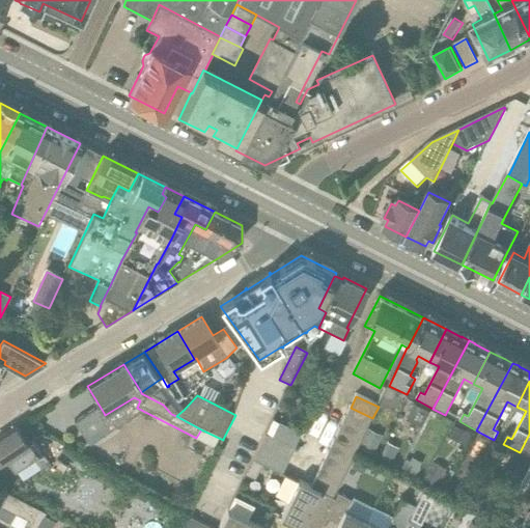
[(367,429),(372,418),(351,408),(345,419),(367,429)]
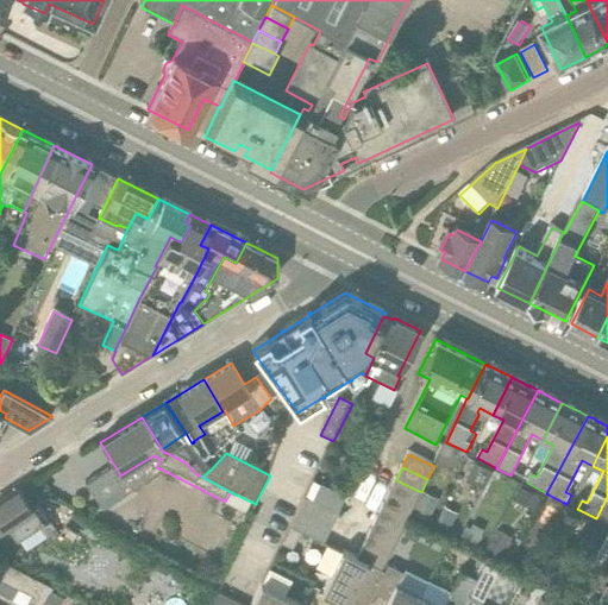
[(415,506),(421,492),(396,480),(389,493),(415,506)]
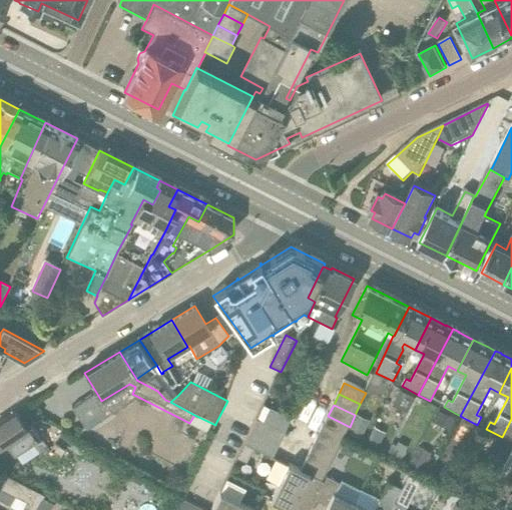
[(252,450),(267,456),(273,459),(292,419),(271,409),(263,424),(257,421),(244,446),(252,450)]
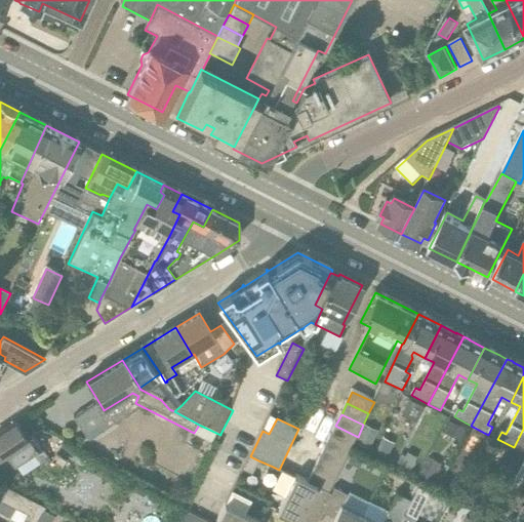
[(48,458),(44,451),(32,435),(27,439),(17,425),(0,436),(0,471),(11,465),(15,469),(34,456),(46,472),(57,479),(68,464),(56,456),(52,464),(48,458)]
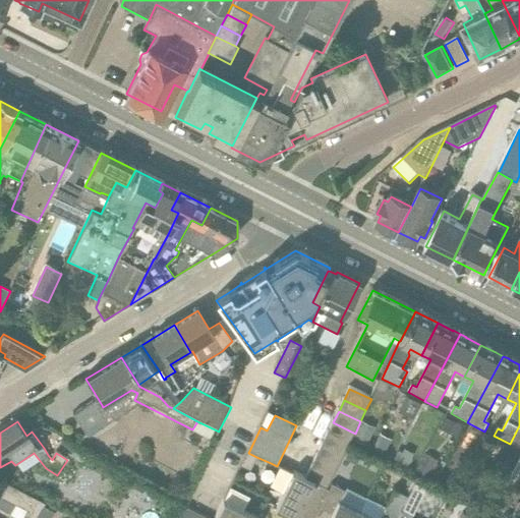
[(349,445),(355,434),(333,422),(328,434),(349,445)]
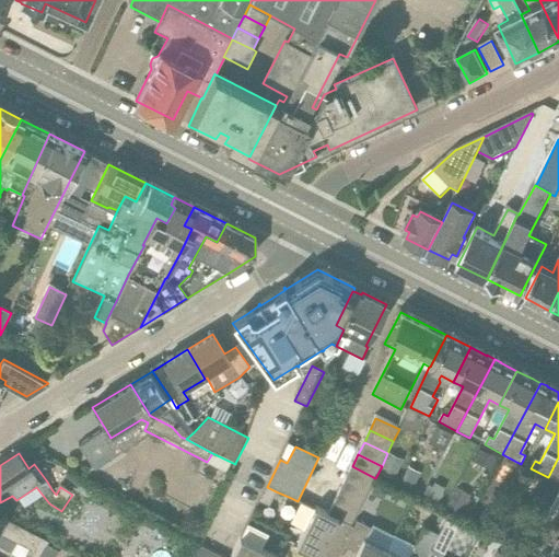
[(393,480),(403,461),(387,454),(379,473),(393,480)]
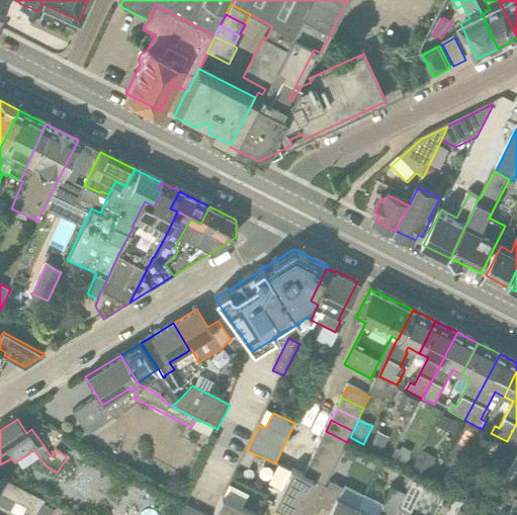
[(516,423),(507,441),(516,446),(516,423)]
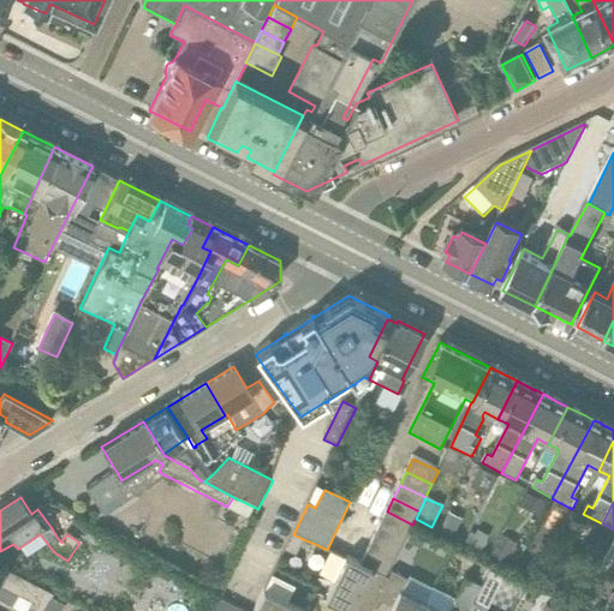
[(406,538),(412,525),(387,511),(380,525),(406,538)]
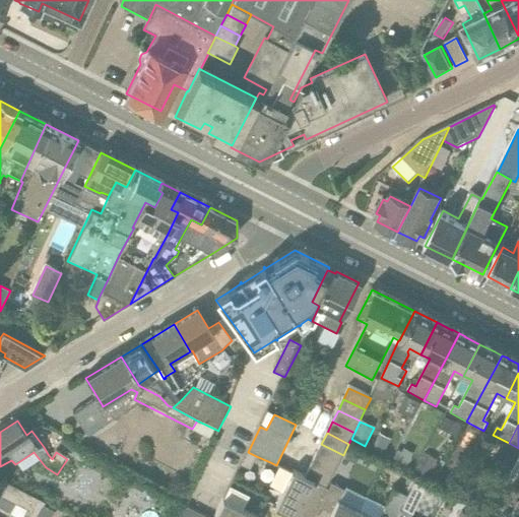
[(383,454),(390,441),(380,435),(373,449),(383,454)]
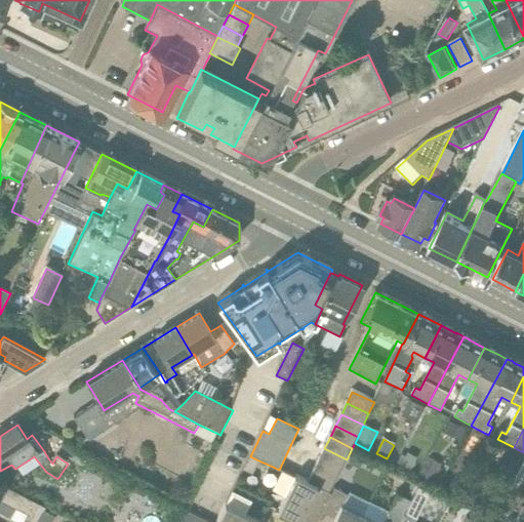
[(340,471),(347,459),(324,448),(319,459),(340,471)]
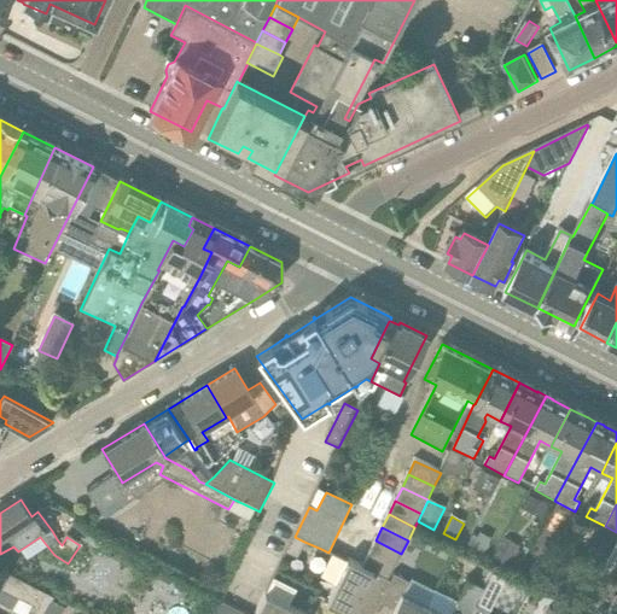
[(423,554),(429,542),(415,534),(409,547),(423,554)]
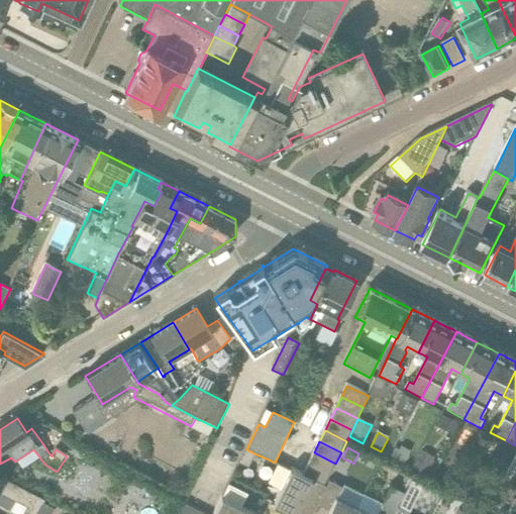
[(407,466),(411,457),(408,455),(410,451),(401,447),(399,451),(395,449),(391,458),(395,460),(403,465),(407,466)]
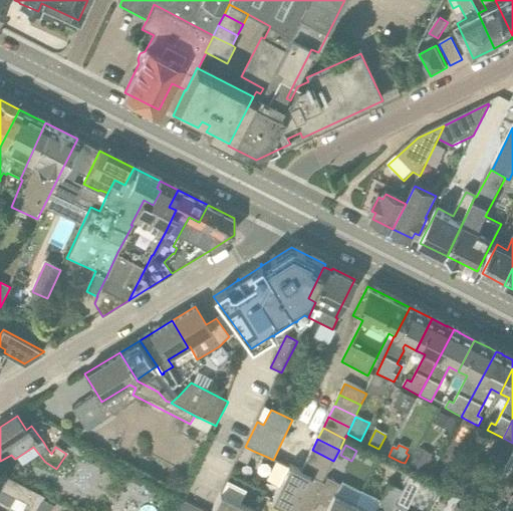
[(253,451),(245,447),(238,460),(247,464),(253,451)]
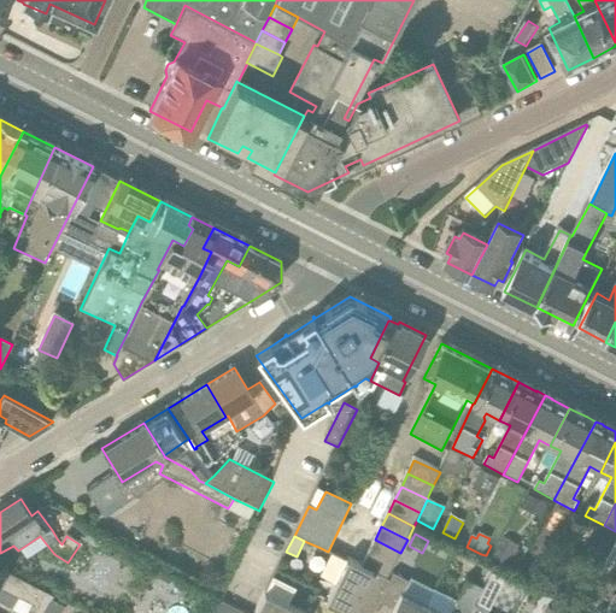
[(394,566),(400,553),(375,540),(368,553),(394,566)]
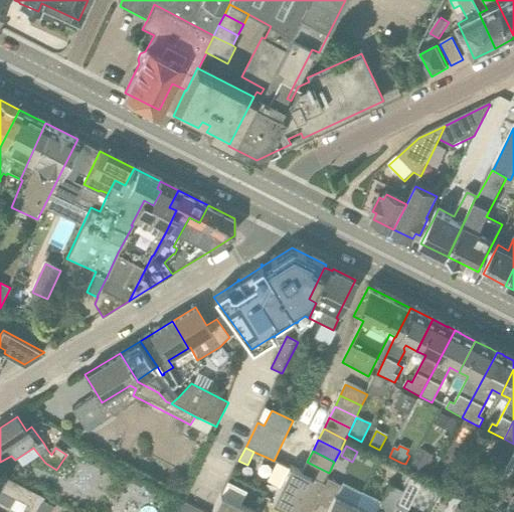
[(435,463),(432,461),(434,457),(422,452),(420,451),(418,455),(420,456),(414,468),(425,473),(429,475),(435,463)]
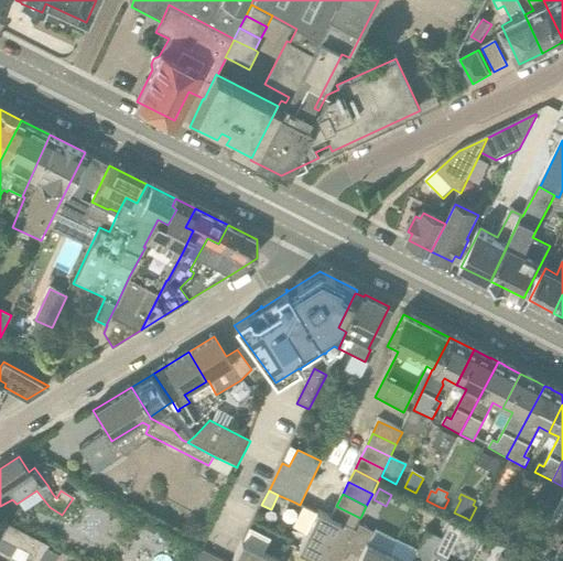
[(344,560),(348,552),(347,552),(357,533),(356,532),(357,531),(354,530),(331,518),(304,505),(292,528),(304,533),(296,550),(296,551),(313,560),(318,560),(321,556),(329,560),(344,560)]
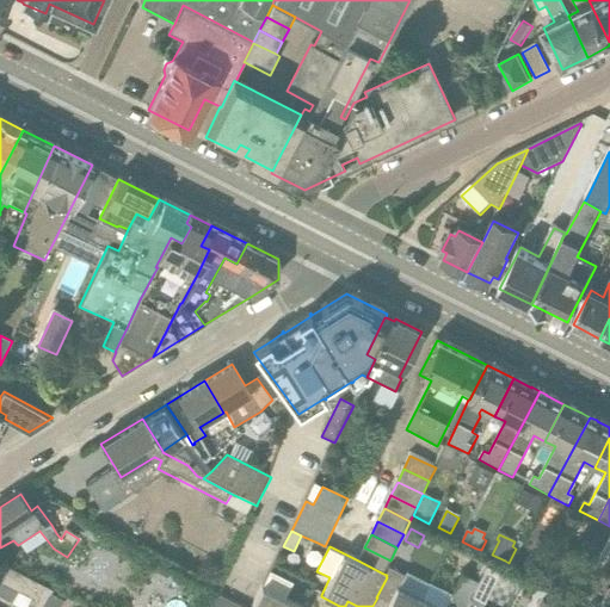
[(383,574),(390,561),(364,547),(358,561),(383,574)]
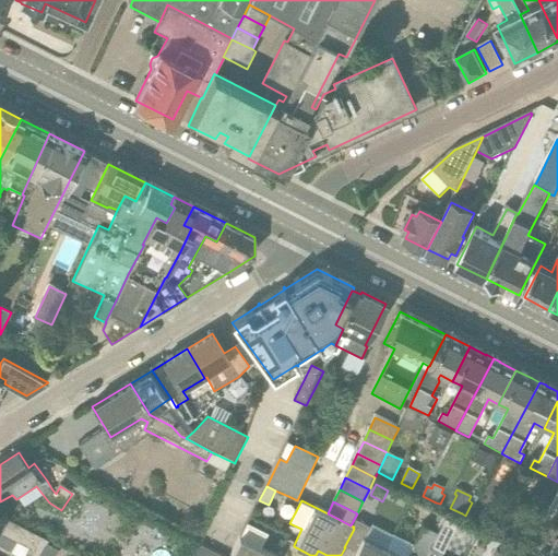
[(455,533),(461,521),(450,516),(444,528),(455,533)]
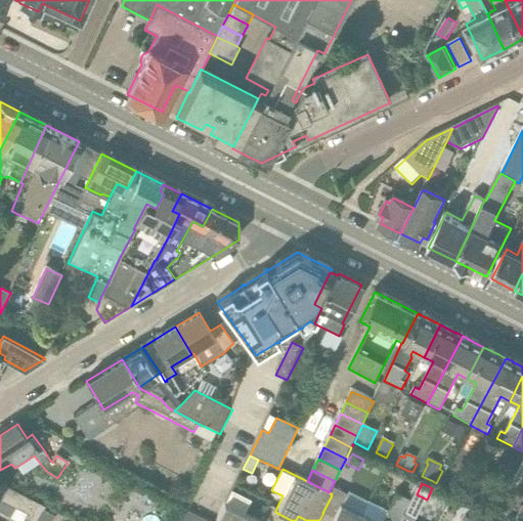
[(0,513),(10,519),(15,509),(39,520),(45,508),(0,484),(0,513)]
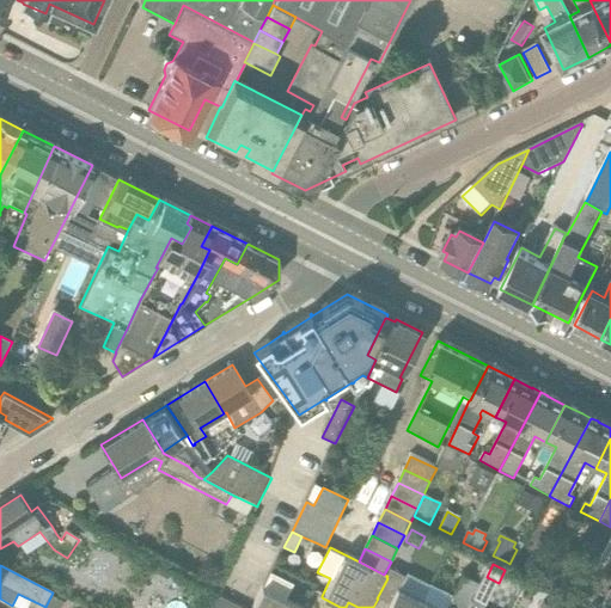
[(420,607),(423,601),(399,589),(407,577),(391,569),(388,576),(386,577),(388,578),(377,599),(378,599),(390,605),(389,607),(420,607)]
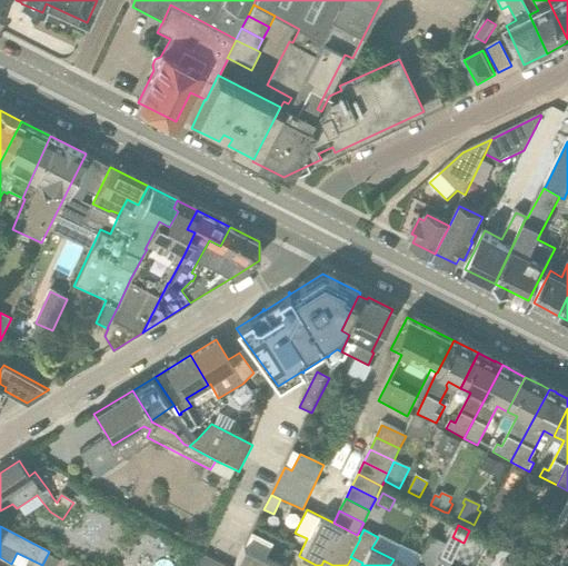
[(430,538),(416,565),(406,565),(394,559),(390,565),(434,565),(438,558),(445,546),(430,538)]
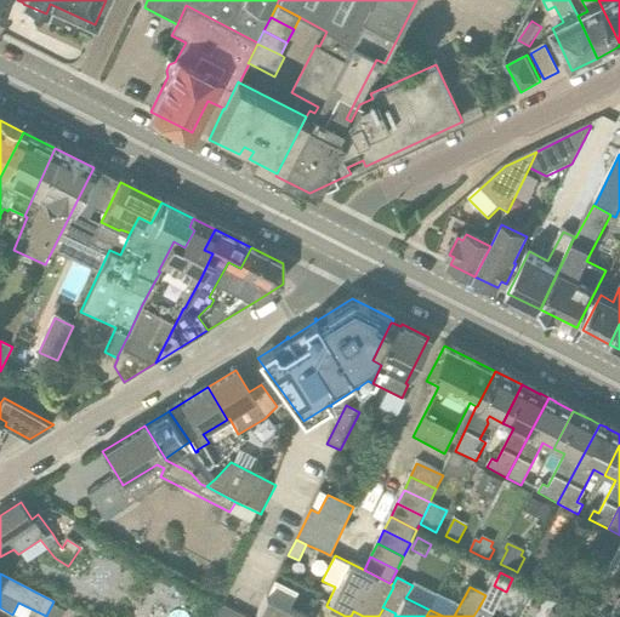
[(586,610),(591,600),(580,594),(574,604),(586,610)]
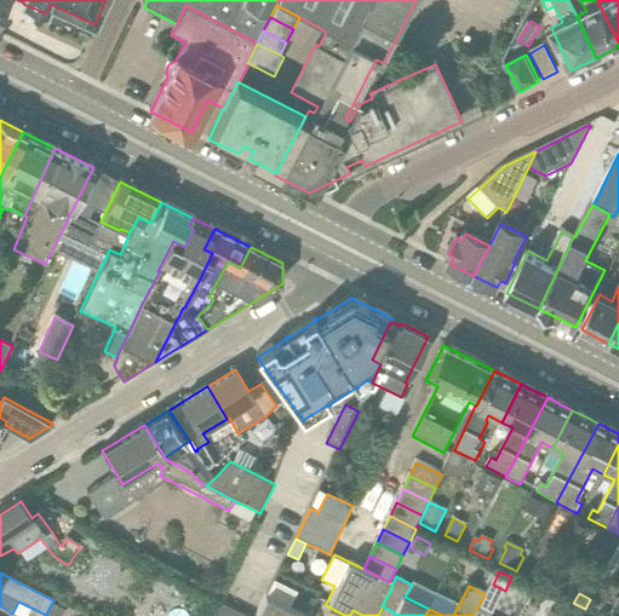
[(301,615),(267,598),(257,615),(301,615)]
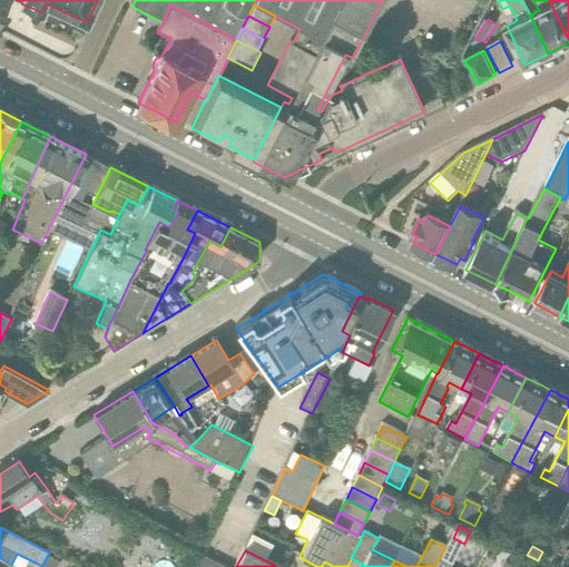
[(197,555),(192,566),(221,566),(197,555)]
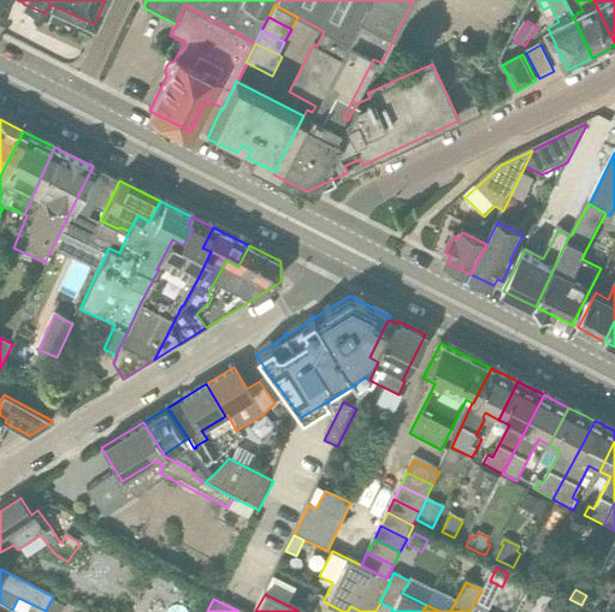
[(52,600),(47,611),(64,611),(66,607),(52,600)]
